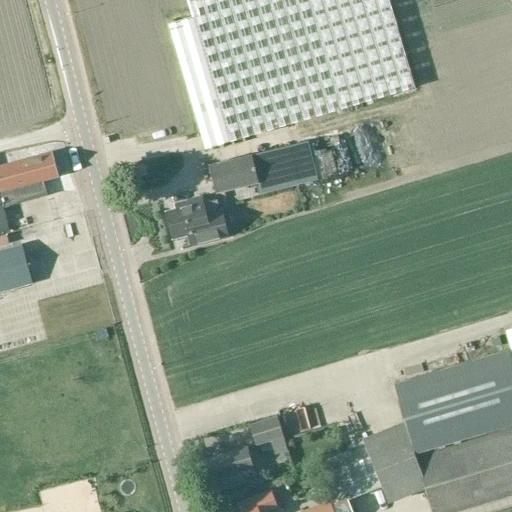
[(187,0),(189,5),(193,17),(168,24),(205,149),(415,87),(389,0),(187,0)]
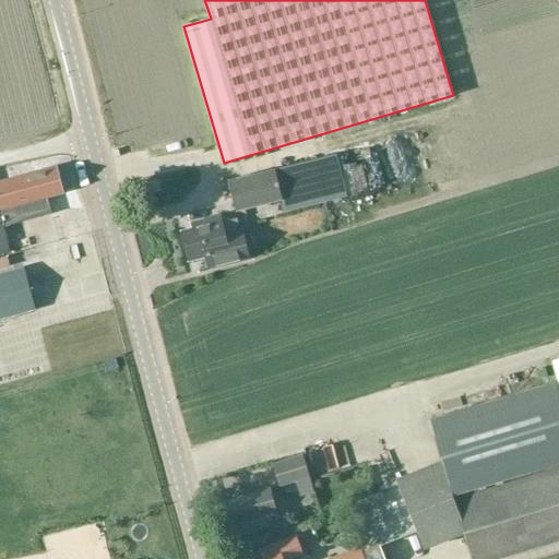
[(336,155),(313,161),(228,181),(236,212),(282,200),(285,212),(324,202),(346,197),(336,155)]
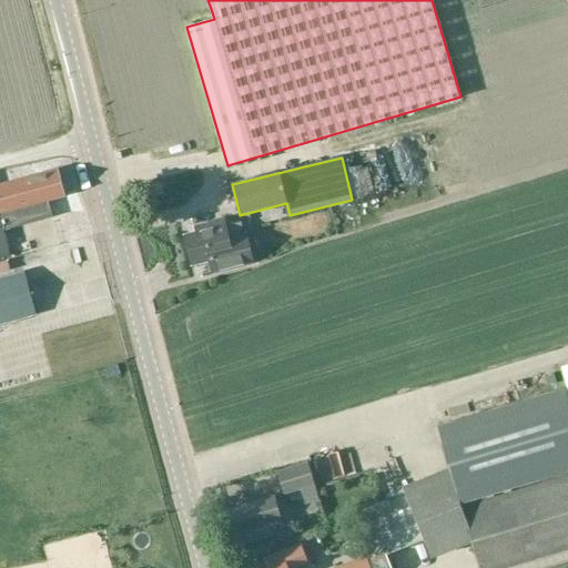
[(48,201),(63,196),(58,170),(0,184),(0,257),(9,255),(3,231),(52,217),(48,201)]
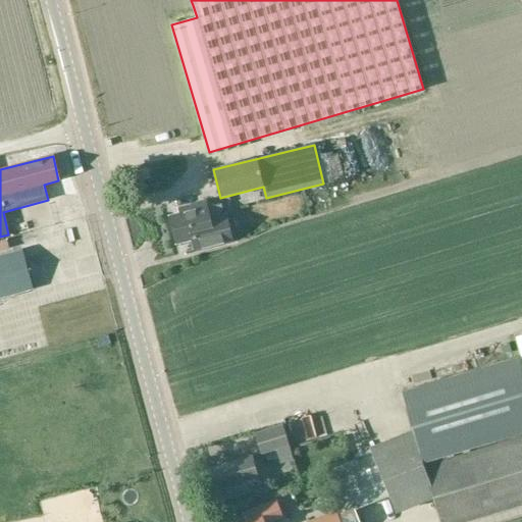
[(140,180),(149,177),(147,168),(137,170),(140,180)]
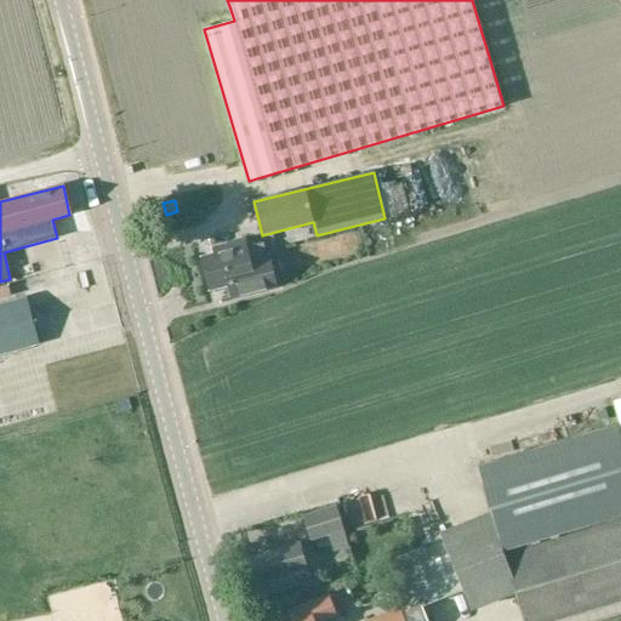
[(245,292),(258,289),(277,285),(269,255),(267,256),(263,243),(248,246),(246,241),(214,250),(215,256),(203,258),(210,289),(228,284),(232,298),(245,295),(245,292)]
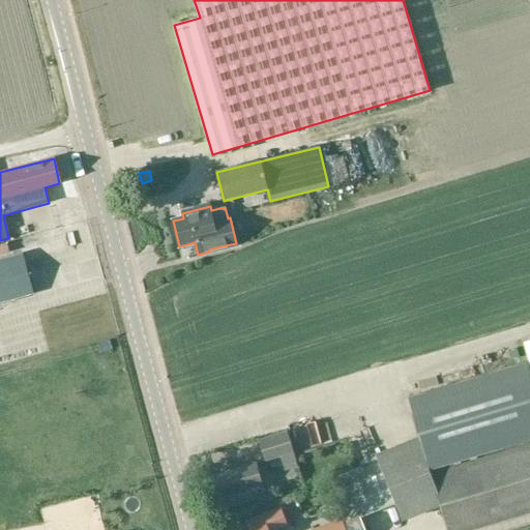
[(0,302),(33,294),(22,254),(0,259),(0,302)]
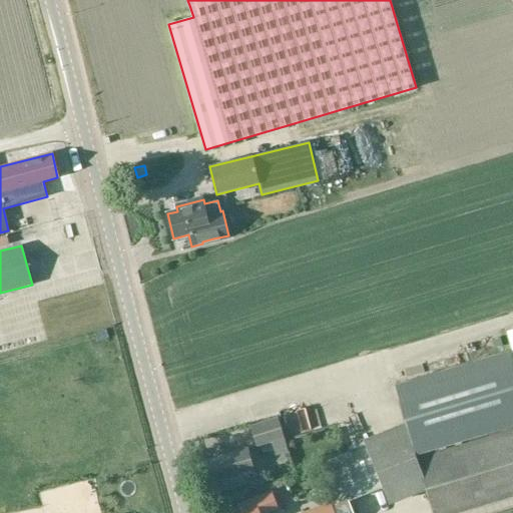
[(455,512),(512,495),(512,357),(511,351),(396,386),(408,425),(406,425),(406,424),(364,440),(366,446),(321,464),(335,501),(303,512),(353,512),(349,500),(383,487),(389,504),(426,490),(432,512),(455,512)]
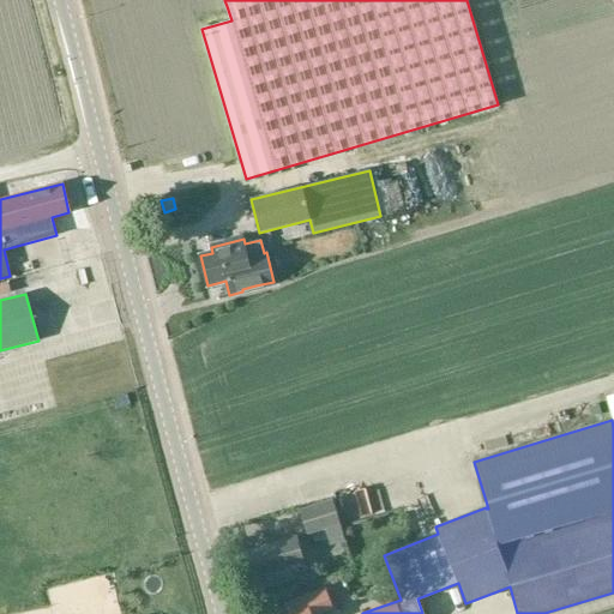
[(342,543),(337,525),(330,501),(300,510),(307,534),(309,534),(314,552),(342,543)]
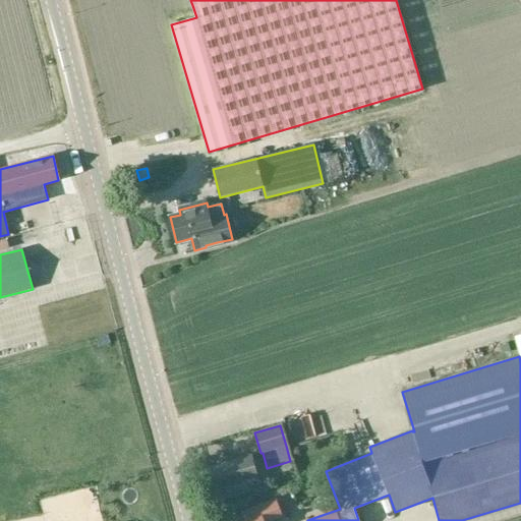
[(223,453),(206,458),(210,475),(208,478),(210,484),(214,485),(215,488),(226,485),(229,498),(248,491),(245,480),(257,476),(251,455),(226,462),(223,453)]
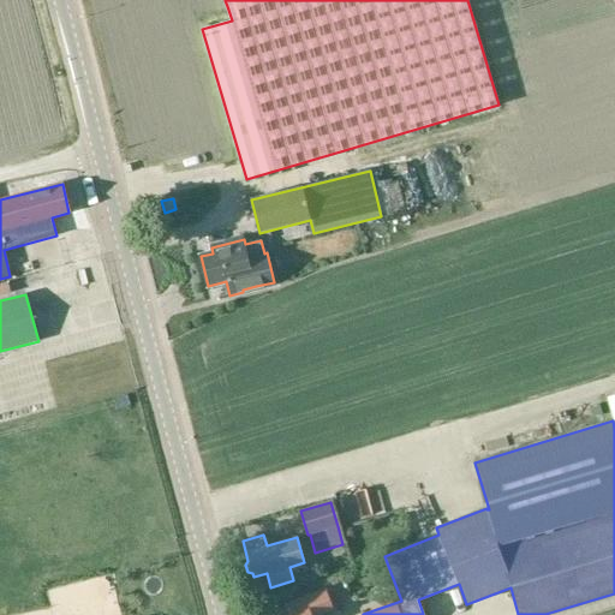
[(312,614),(332,608),(326,590),(287,605),(288,609),(273,614),(312,614)]
